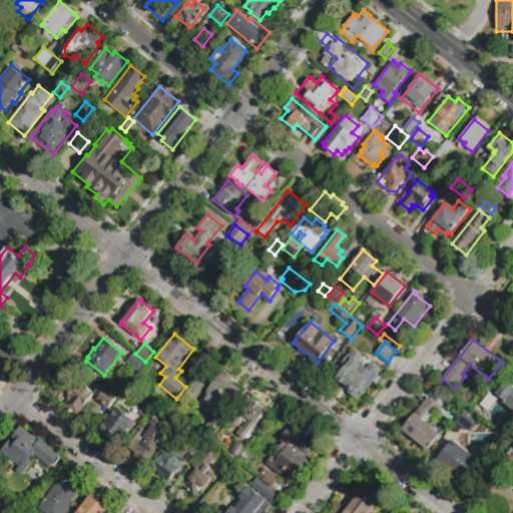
[(346,391),(349,388),(333,376),(353,350),(361,357),(363,355),(373,363),(371,365),(380,372),(378,376),(381,379),(376,385),(373,382),(358,401),(346,391)]
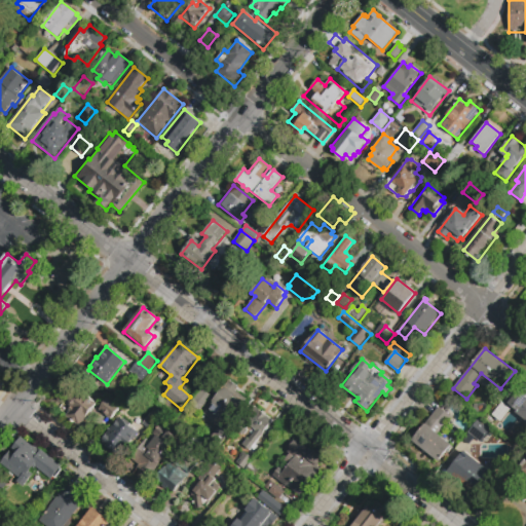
[(139,363),(149,371),(151,372),(143,382),(128,371),(137,361),(139,363)]
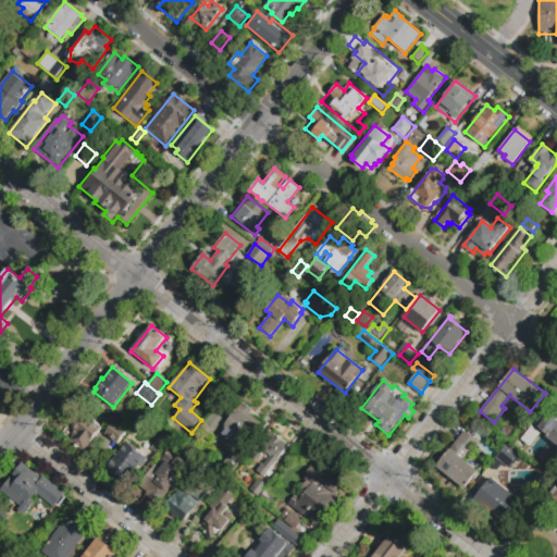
[(223,390),(214,401),(208,396),(217,384),(223,390)]
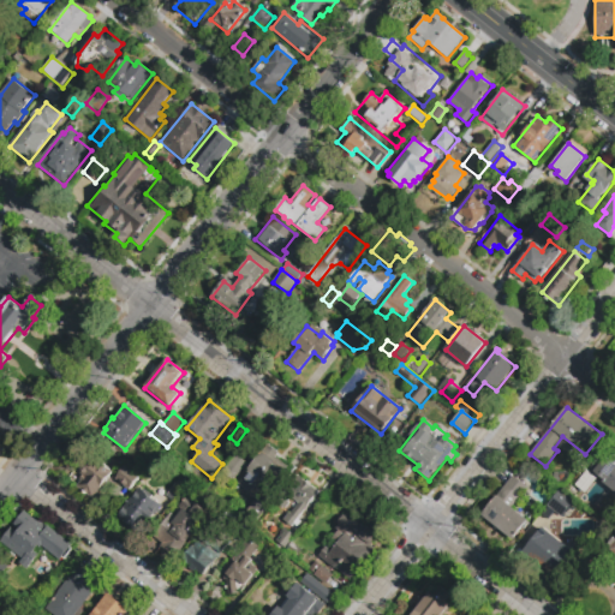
[(250,493),(239,484),(245,476),(248,478),(250,475),(249,473),(251,470),(249,469),(269,445),(279,453),(275,457),(286,465),(263,493),(261,490),(260,493),(254,488),(250,493)]
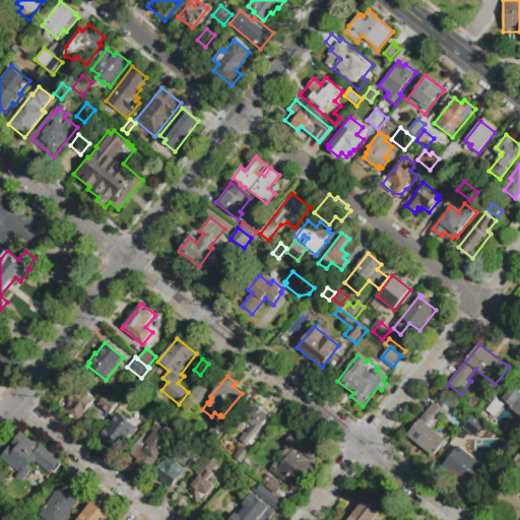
[(78,421),(65,411),(69,407),(67,406),(70,402),(63,396),(74,382),(95,398),(78,421)]
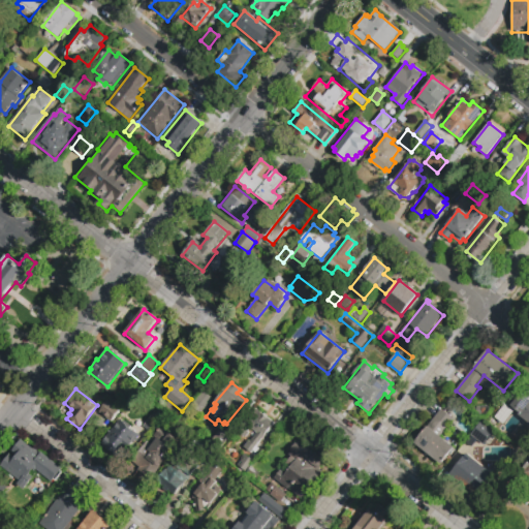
[(528,423),(506,404),(519,389),(528,397),(528,423)]
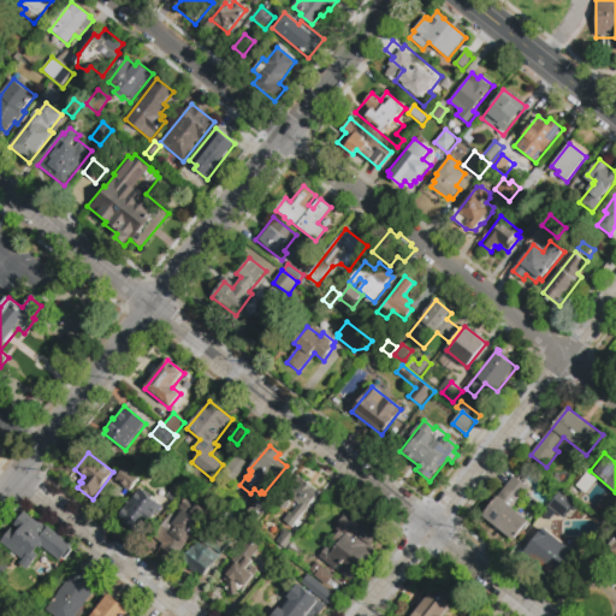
[(223,472),(236,455),(247,463),(234,480),(223,472)]
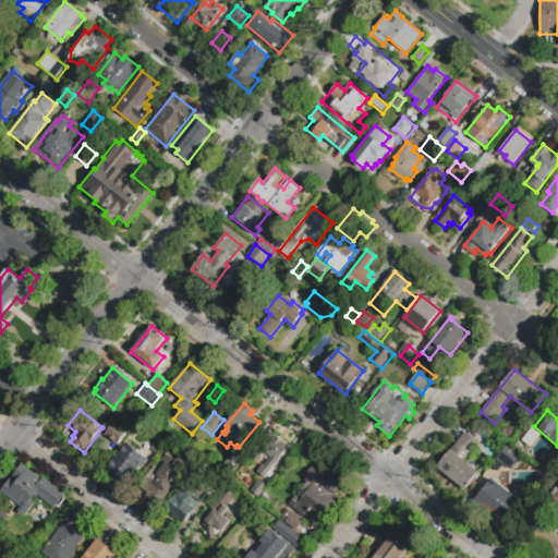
[(146,434),(138,428),(147,416),(155,422),(146,434)]
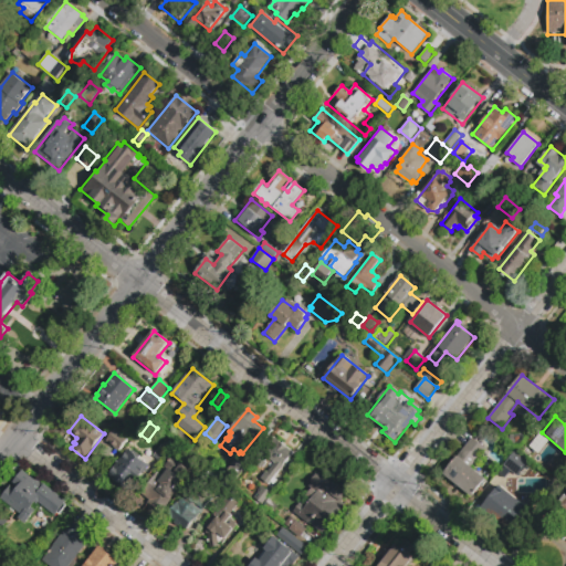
[(105,441),(115,430),(127,441),(118,452),(105,441)]
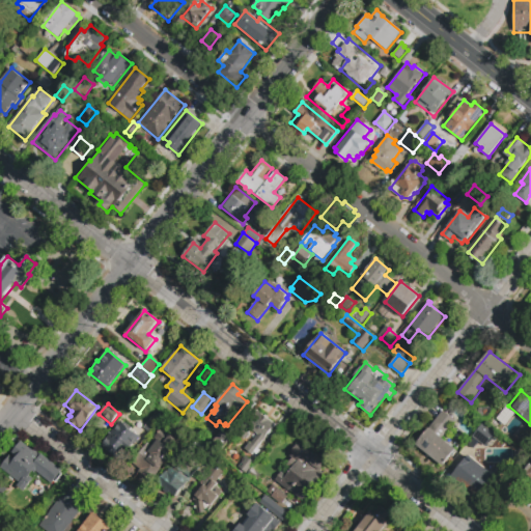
[(497,419),(507,406),(515,413),(505,426),(497,419)]
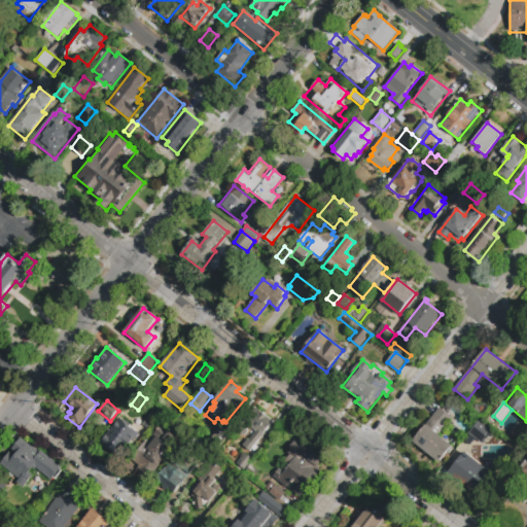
[(441,409),(452,418),(438,434),(453,447),(440,463),(413,442),(441,409)]
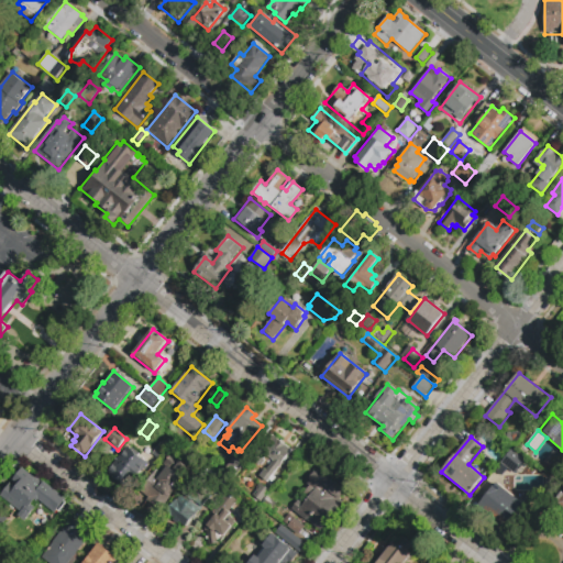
[(258,476),(264,470),(265,471),(273,461),(267,456),(260,466),(253,461),(268,442),(272,445),(277,439),(287,446),(282,453),(287,457),(266,483),(258,476)]
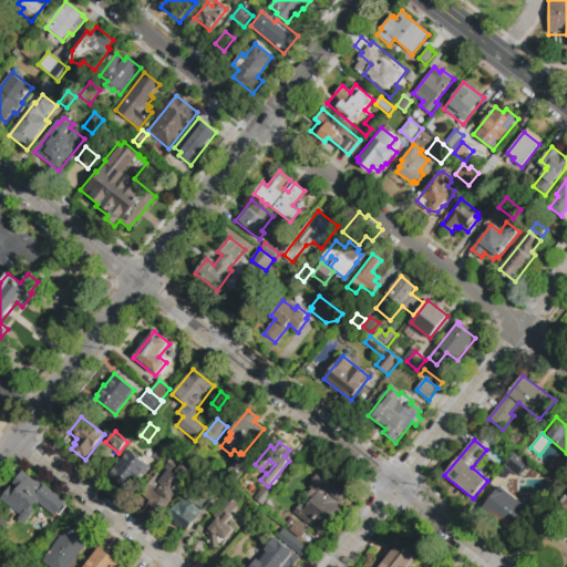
[(109,476),(130,450),(150,466),(129,493),(109,476)]
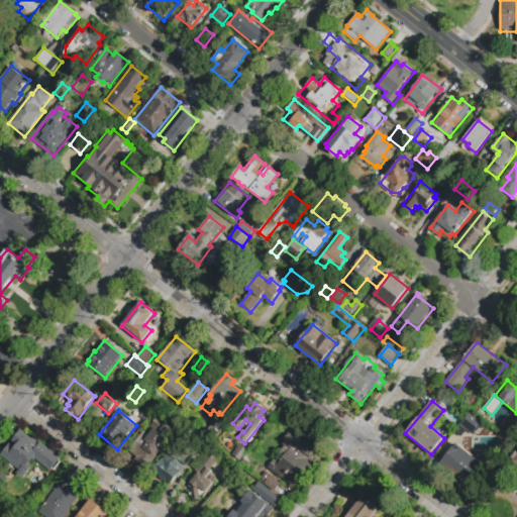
[(471,412),(483,422),(472,435),(459,425),(471,412)]
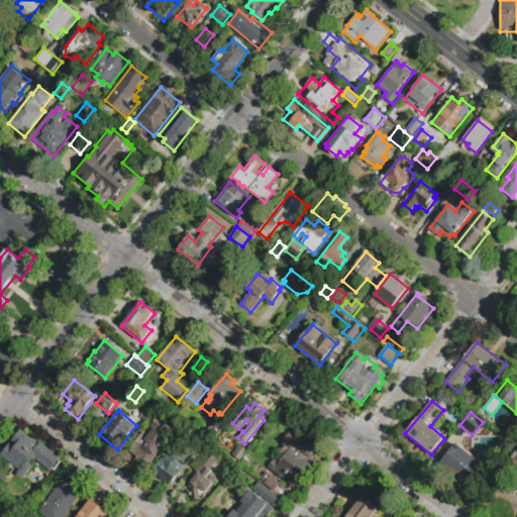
[(133,459),(136,456),(130,451),(159,416),(172,426),(164,435),(170,440),(146,470),(133,459)]
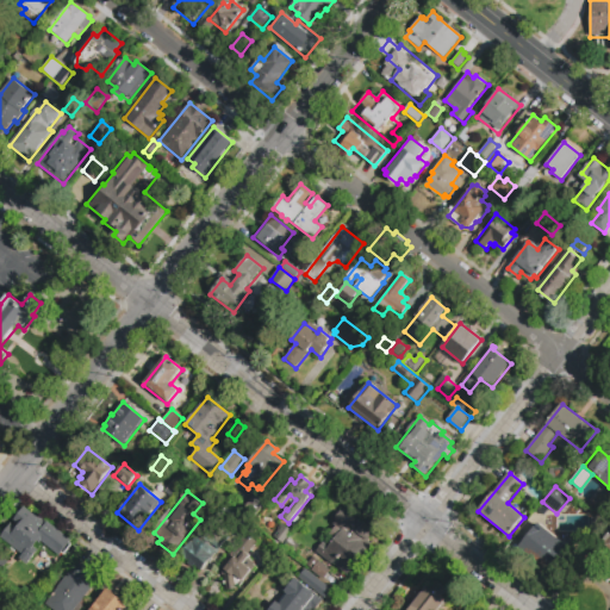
[(256,518),(247,510),(255,498),(266,506),(256,518)]
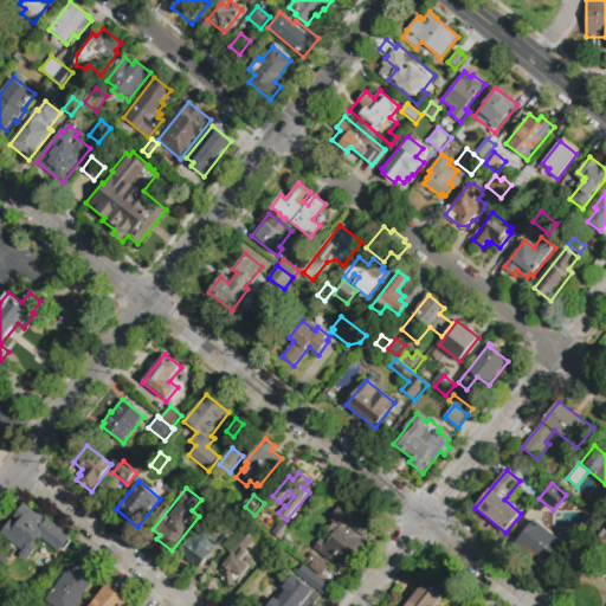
[(46,521),(49,519),(72,536),(70,540),(71,540),(63,550),(62,550),(60,553),(44,540),(27,560),(20,555),(24,550),(0,534),(23,503),(46,521)]
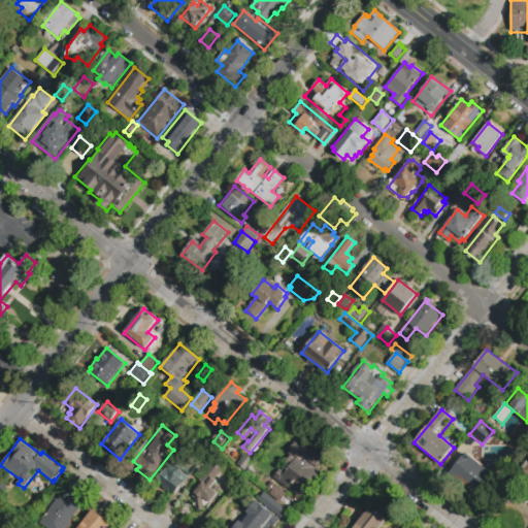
[(273,479),(281,469),(285,472),(292,463),(288,460),(290,457),(288,456),(291,451),(290,450),(295,442),(297,444),(302,438),(326,458),(319,466),(323,470),(299,500),(273,479)]
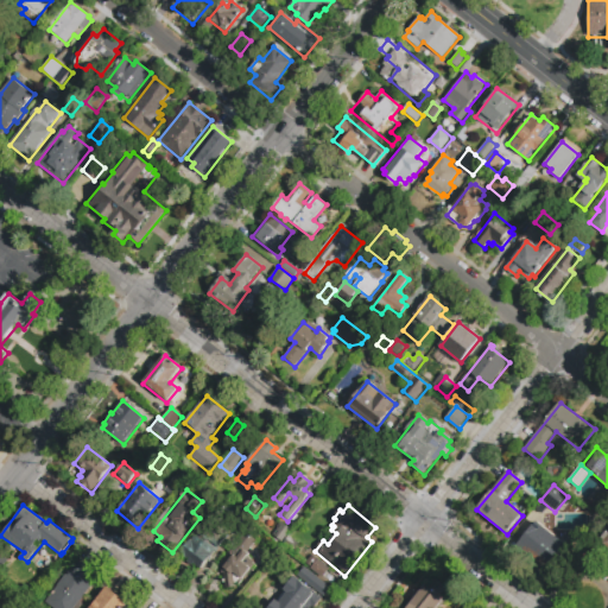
[(201,569),(194,564),(192,567),(187,562),(188,559),(181,553),(207,520),(227,537),(201,569)]
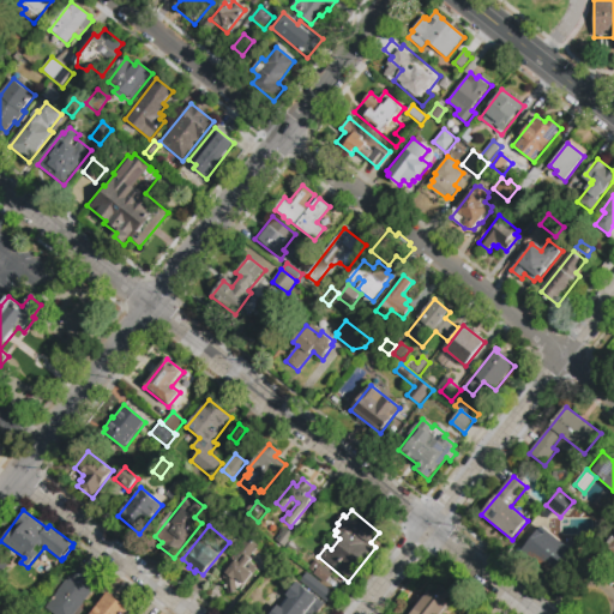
[(578,555),(559,579),(524,552),(543,528),(578,555)]
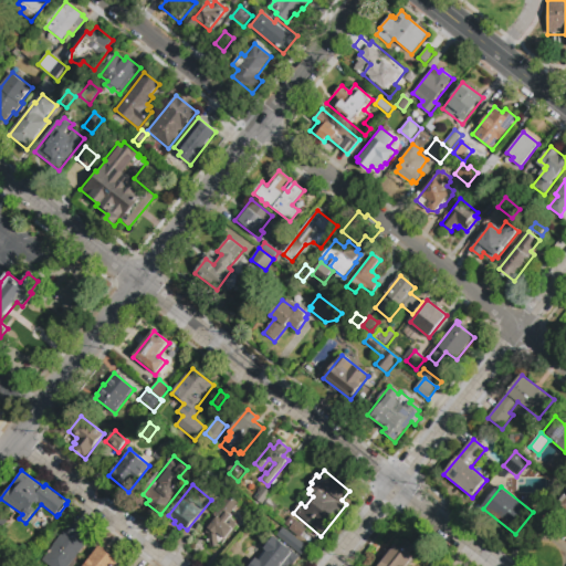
[(254,503),(264,491),(272,496),(262,509),(254,503)]
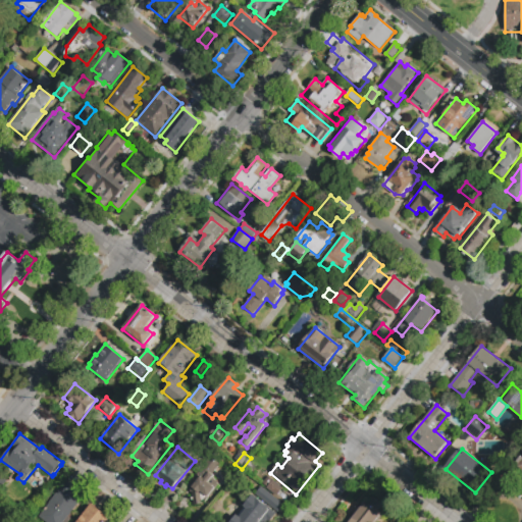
[(190,488),(187,485),(202,466),(206,469),(213,460),(219,465),(212,474),(214,475),(212,478),(219,483),(204,503),(201,501),(202,505),(193,506),(190,488)]
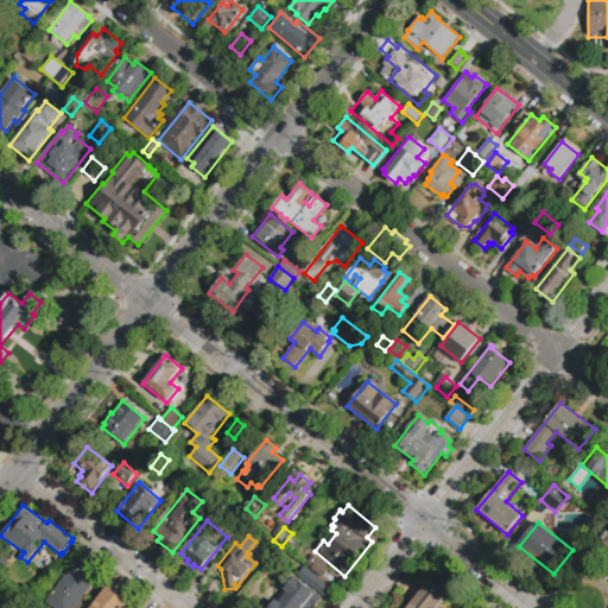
[(54,607),(44,601),(76,561),(88,569),(86,572),(87,572),(84,576),(93,583),(74,607),(54,607)]
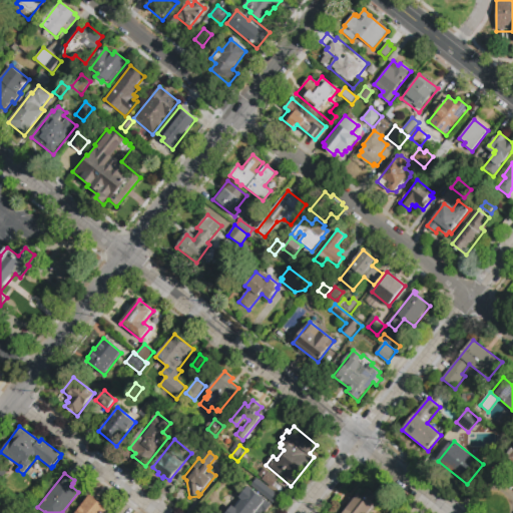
[(248,486),(273,505),(266,512),(227,512),(233,506),(234,507),(240,499),(239,498),(248,486)]
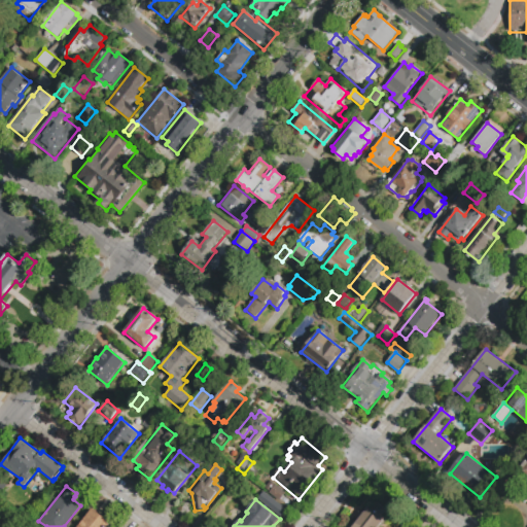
[(351,526),(370,505),(373,507),(378,502),(388,511),(383,516),(386,519),(379,526),(351,526)]
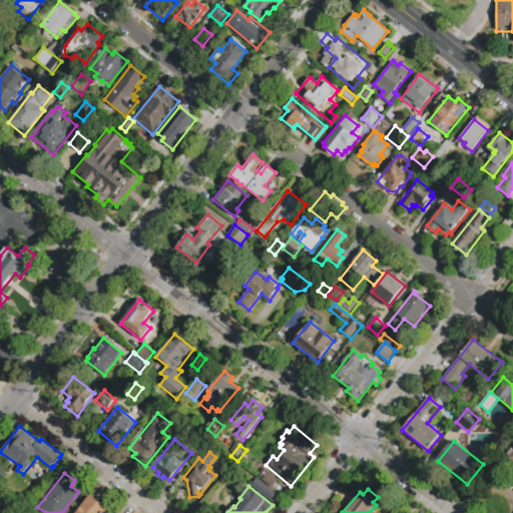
[(76,512),(90,495),(108,509),(104,512),(76,512)]
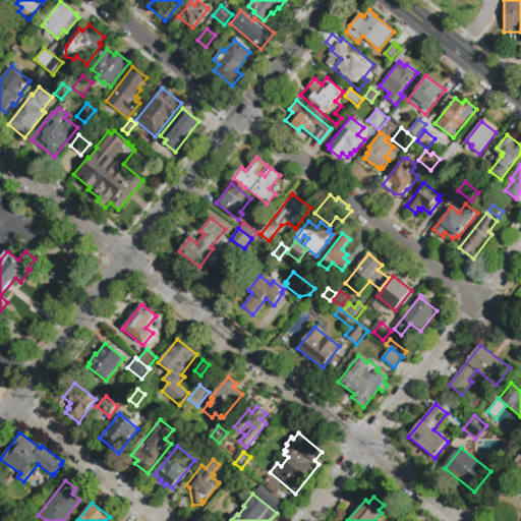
[(24,520),(14,520),(10,518),(16,511),(26,519),(24,520)]
